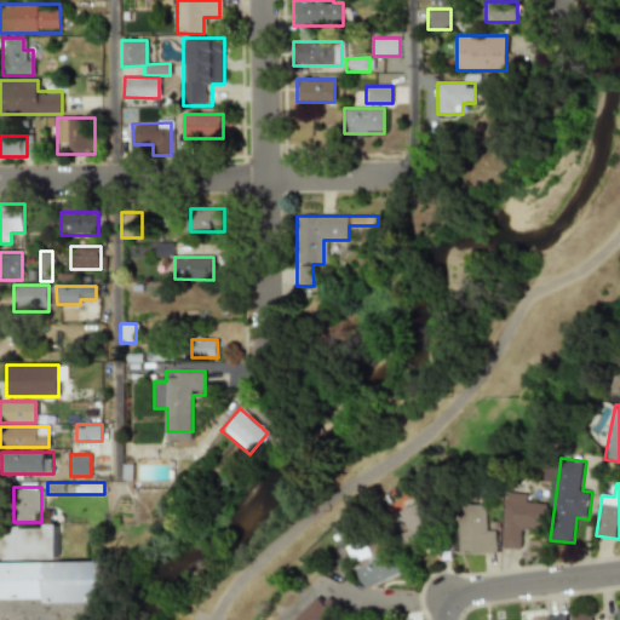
[(504,547),(526,549),(527,527),(549,528),(550,504),(534,504),(535,494),(507,492),(504,547)]
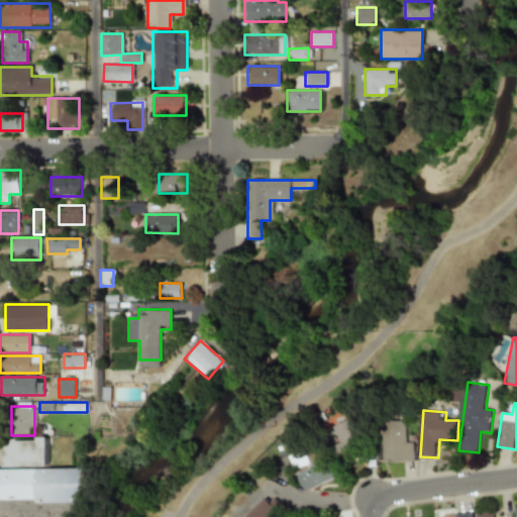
[(326,426),(333,454),(362,446),(354,419),(326,426)]
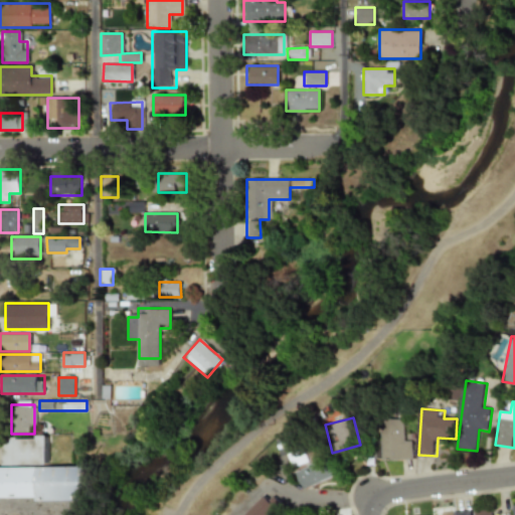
[(404,439),(404,419),(381,419),(381,461),(413,461),(413,439),(404,439)]
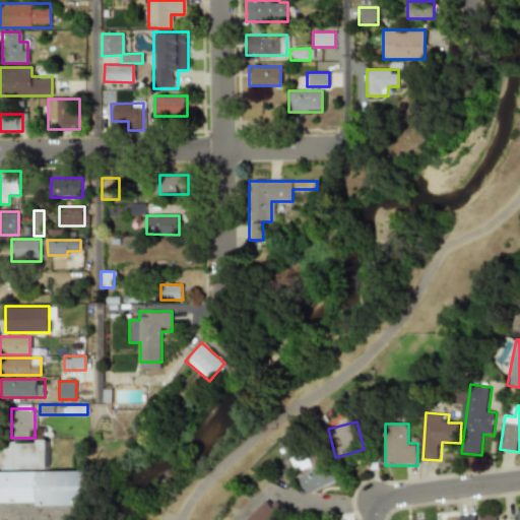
[(0,504),(90,504),(90,471),(49,471),(49,441),(0,440),(0,504)]
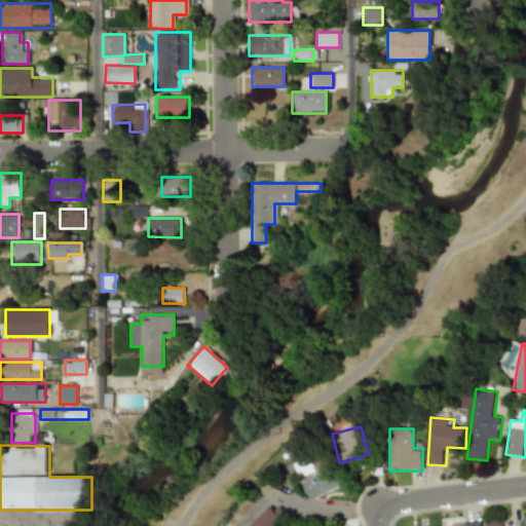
[(310,500),(341,484),(332,466),(301,482),(310,500)]
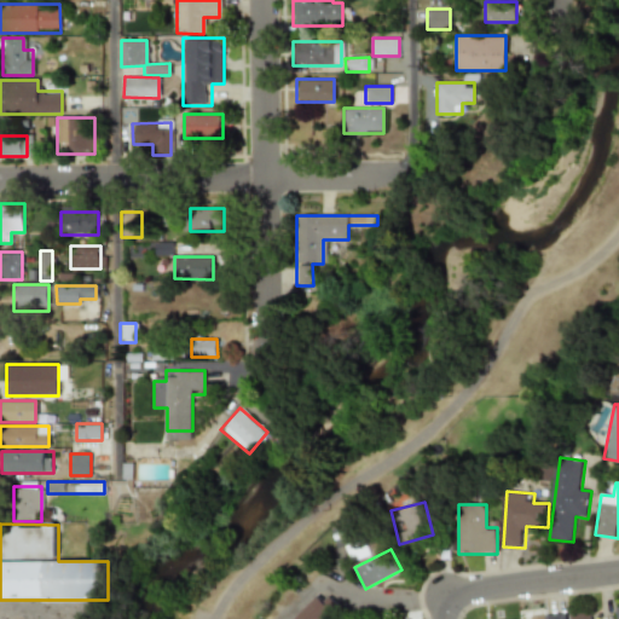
[(291,618),(324,618),(334,611),(318,594),(291,618)]
